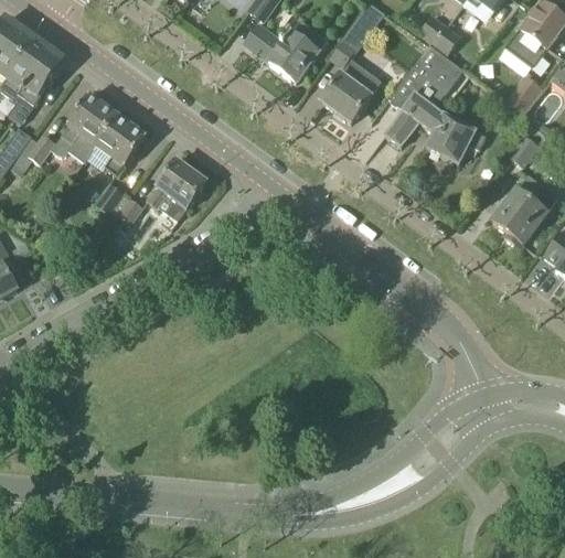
[(255,0),(248,10),(262,20),(276,0),(255,0)]
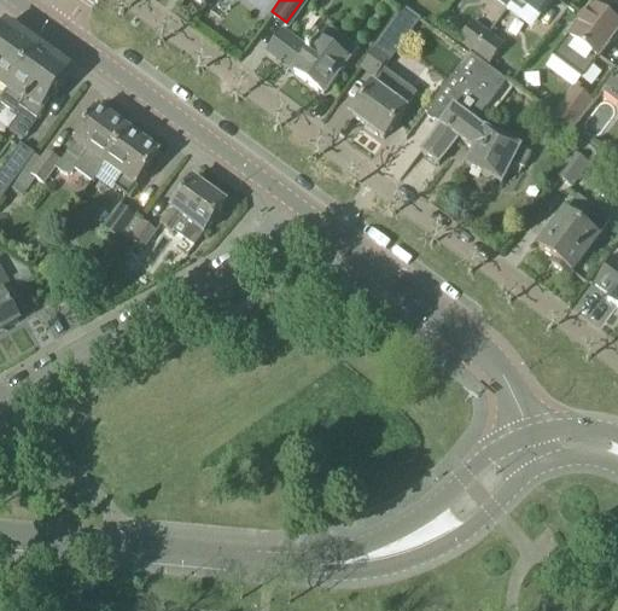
[(516,0),(520,4),(523,0),(538,13),(548,0),(516,0)]
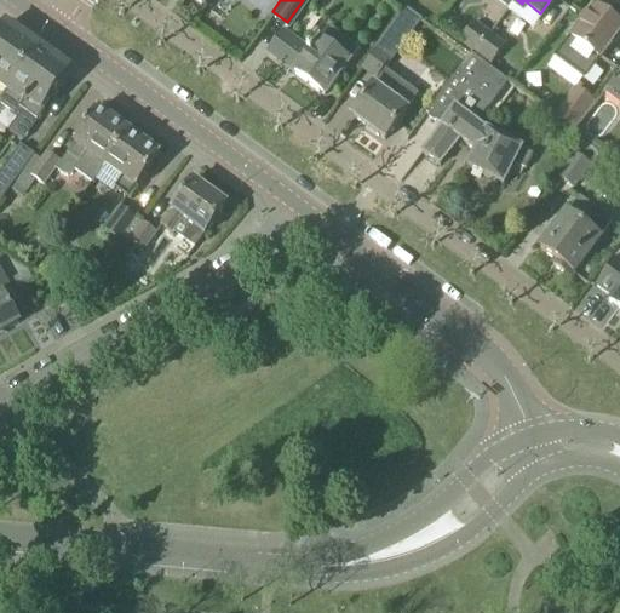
[(418,89),(386,66),(423,15),(406,1),(375,44),(361,64),(375,74),(372,80),(371,80),(362,92),(363,93),(351,110),(384,135),(407,104),(418,89)]
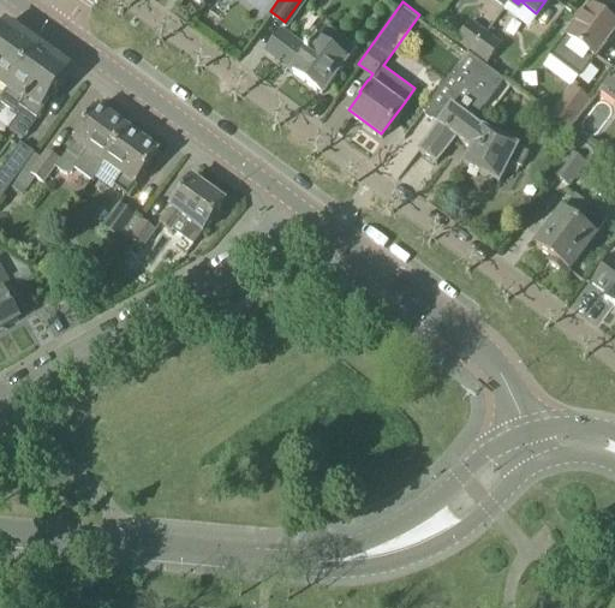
[(573,21),(556,43),(549,52),(578,75),(595,53),(607,36),(609,36),(614,29),(614,25),(614,15),(607,10),(604,11),(593,3),(591,5),(587,1),(573,21)]
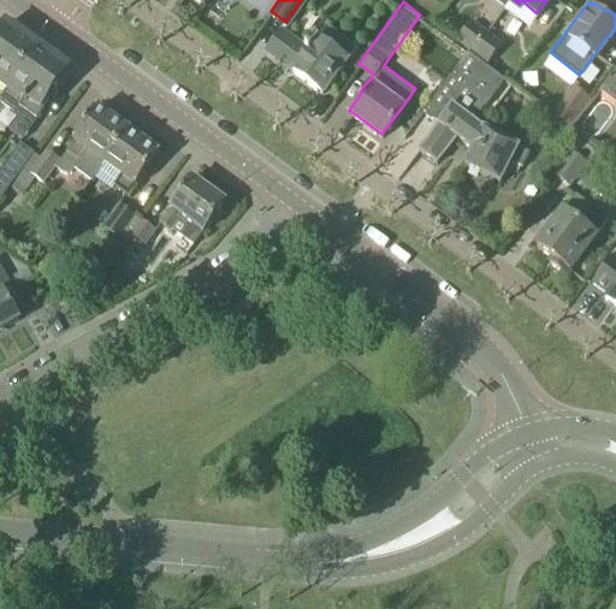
[(468,48),(471,51),(489,28),(472,15),(455,39),(468,48)]
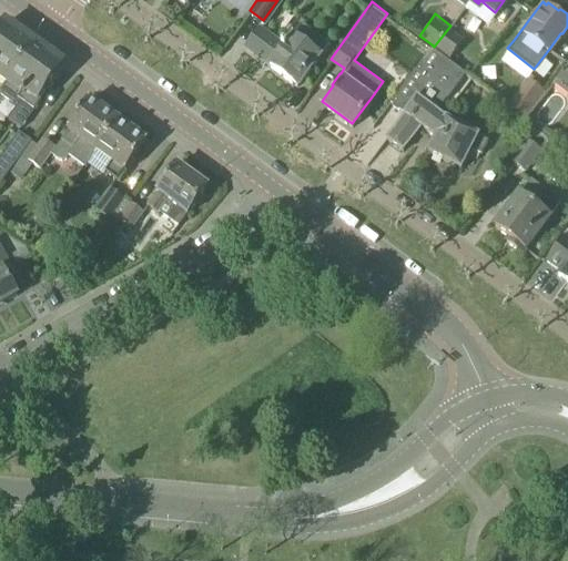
[(7,78),(34,39),(24,31),(20,30),(4,18),(0,23),(0,72),(7,78)]
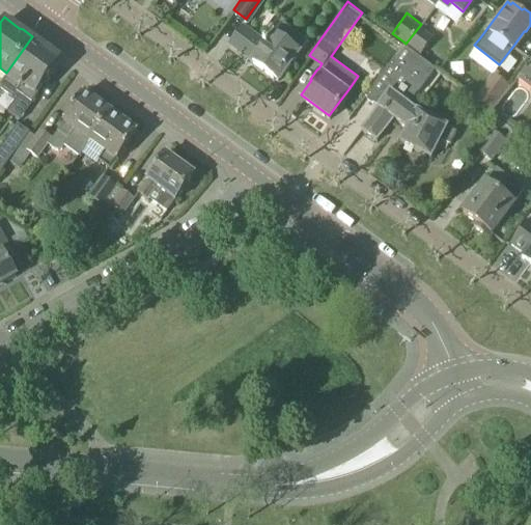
[(244,21),(240,26),(229,40),(278,77),(306,38),(281,20),(267,38),(244,21)]
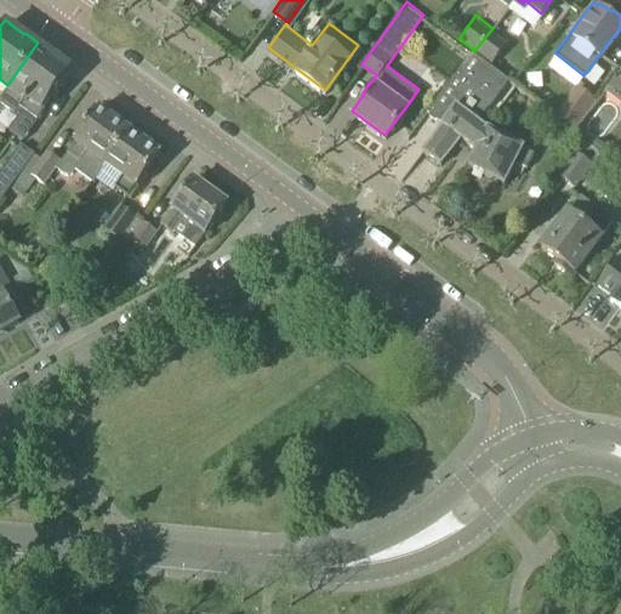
[(493,28),(474,51),(489,62),(507,39),(493,28)]
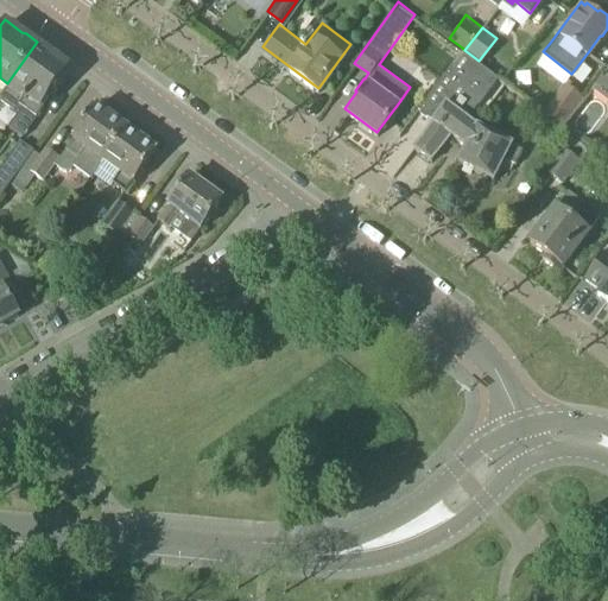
[(49,49),(37,42),(7,83),(0,93),(0,95),(14,106),(13,108),(17,112),(8,122),(23,133),(43,103),(42,102),(68,65),(51,52),(49,49)]
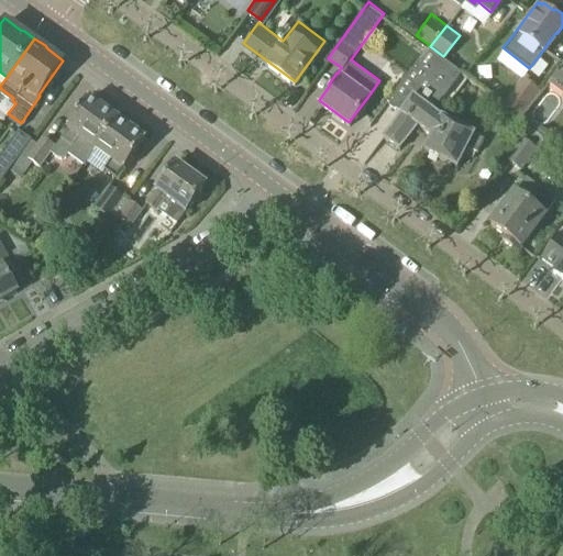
[(443,56),(430,46),(428,44),(387,99),(400,109),(414,92),(429,104),(434,97),(438,100),(461,69),(443,56)]
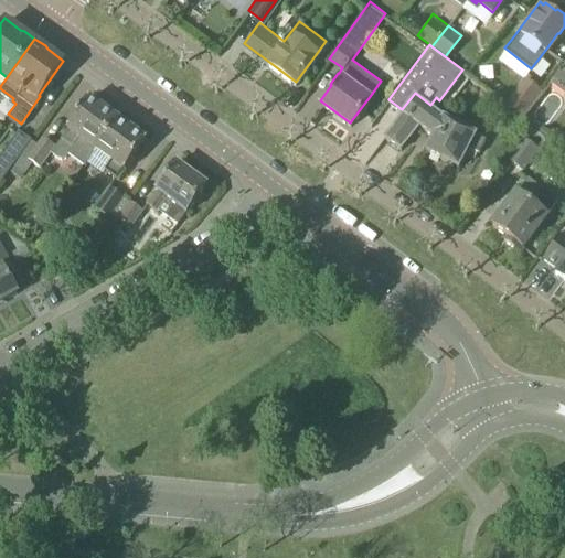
[(564,58),(551,78),(564,89),(564,58)]
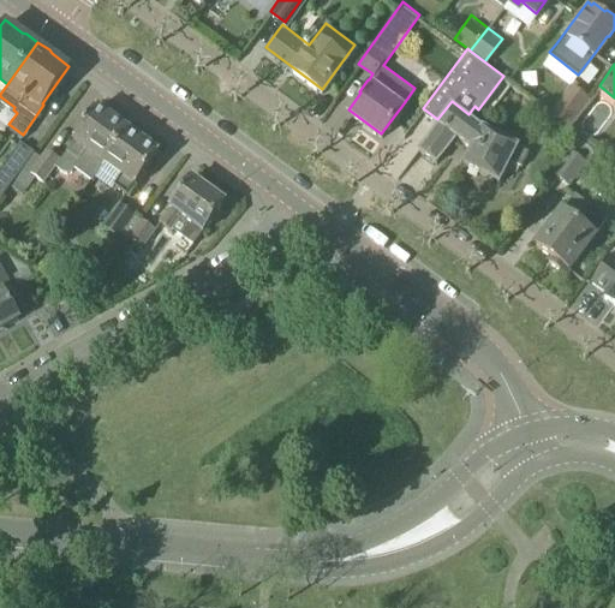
[(549,109),(569,125),(571,124),(591,96),(571,81),(549,109)]
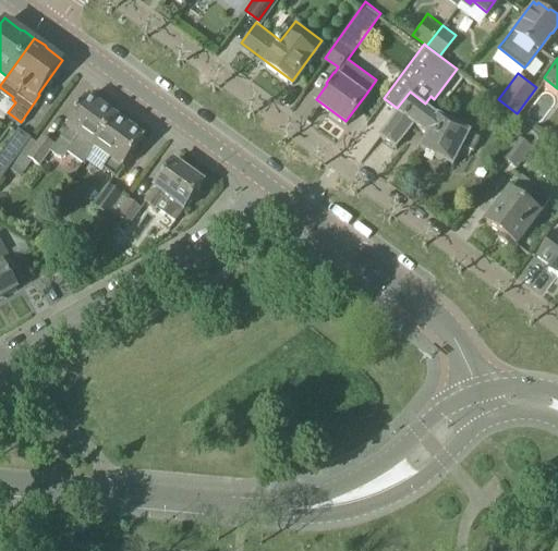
[(410,92),(397,108),(379,132),(396,144),(414,120),(427,131),(420,145),(453,162),(463,142),(473,147),(480,134),(437,112),(428,106),(434,99),(431,96),(425,103),(410,92)]
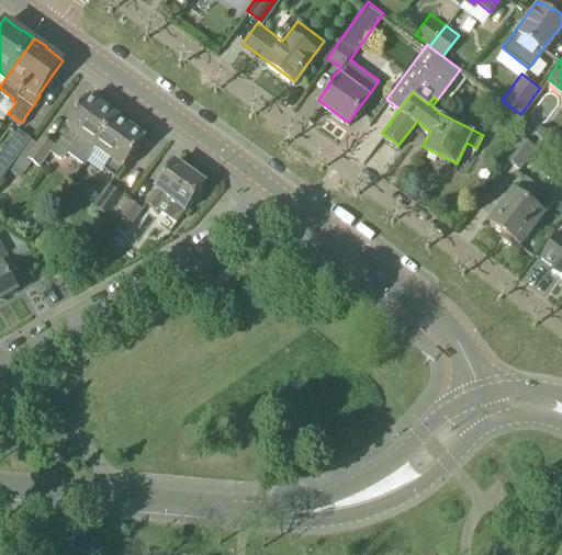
[(86,157),(86,158),(117,115),(114,113),(115,112),(105,103),(103,105),(88,93),(66,123),(68,125),(55,143),(42,133),(36,140),(30,135),(9,166),(20,173),(23,169),(24,169),(33,157),(40,162),(49,148),(56,153),(62,155),(66,151),(68,150),(82,161),(86,157)]
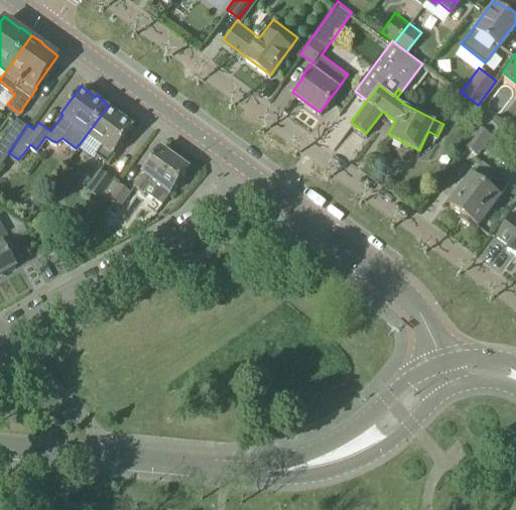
[(93,155),(96,152),(106,160),(112,151),(114,152),(134,125),(119,114),(120,113),(110,106),(109,107),(108,106),(79,145),(93,155)]
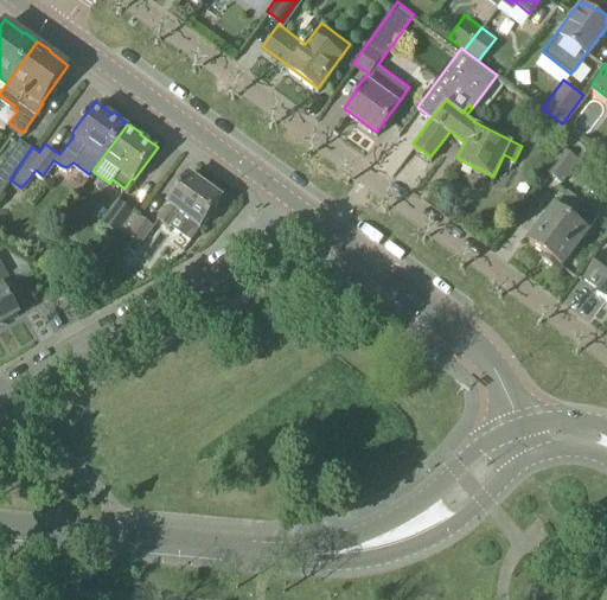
[(575,131),(564,146),(548,170),(562,180),(580,157),(579,155),(589,141),(575,131)]
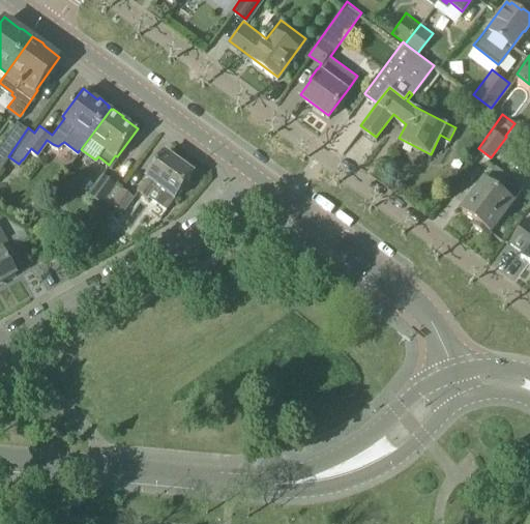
[(0,166),(1,167),(8,156),(28,127),(17,119),(0,142),(0,166)]
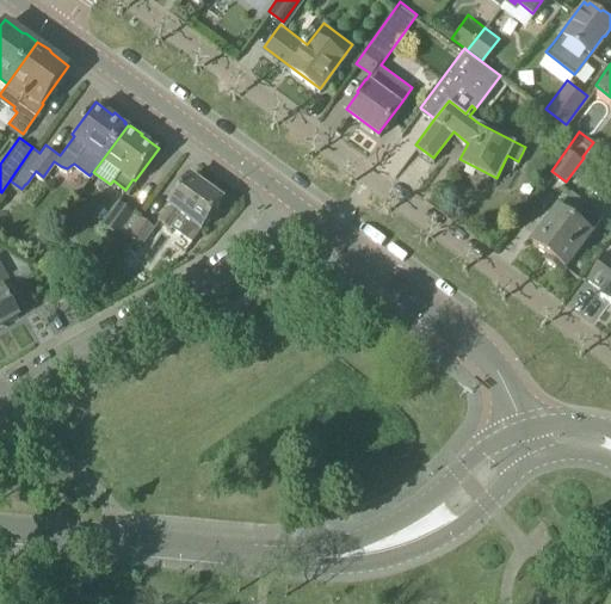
[(172,222),(192,238),(223,196),(191,172),(159,216),(171,225),(172,222)]
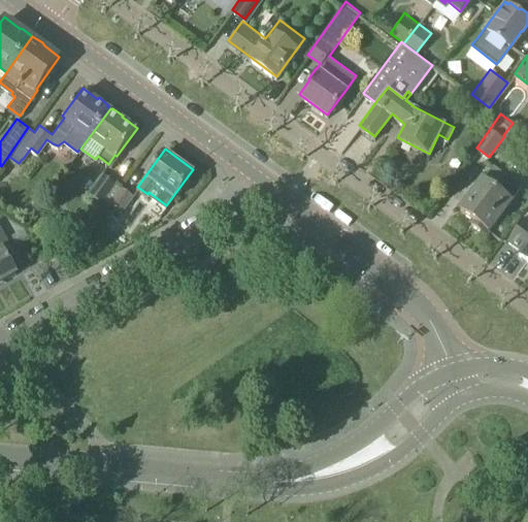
[(494,163),(484,176),(460,207),(472,217),(470,220),(486,231),(512,197),(509,196),(521,183),(494,163)]
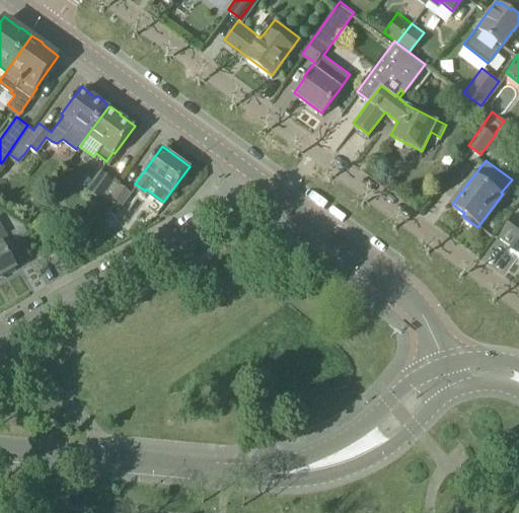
[(101,194),(107,198),(119,181),(119,180),(118,182),(113,178),(114,177),(101,167),(86,187),(99,197),(101,194)]
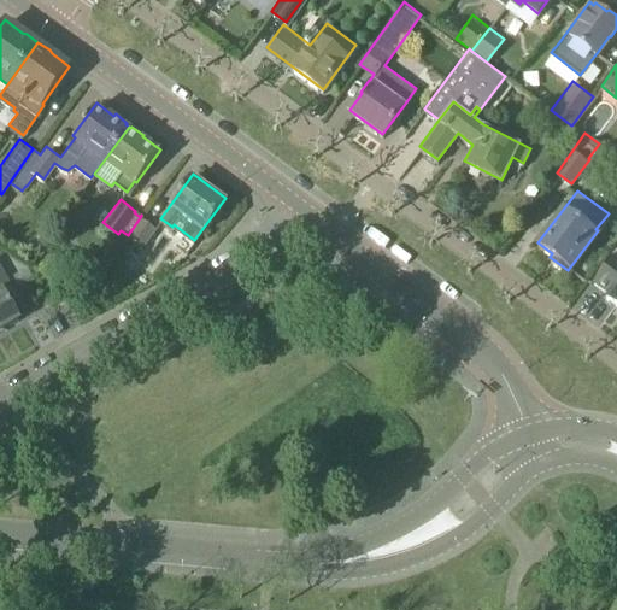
[(141,216),(128,235),(141,245),(156,226),(141,216)]
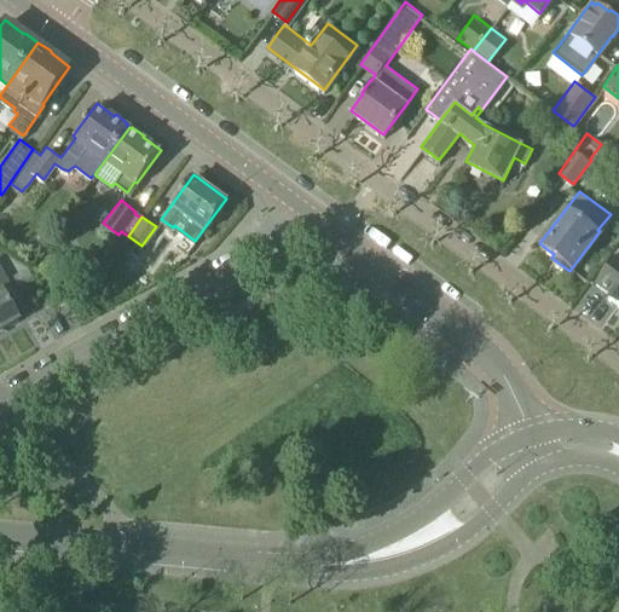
[(618,244),(614,253),(615,254),(596,281),(611,292),(608,295),(618,302),(618,244)]
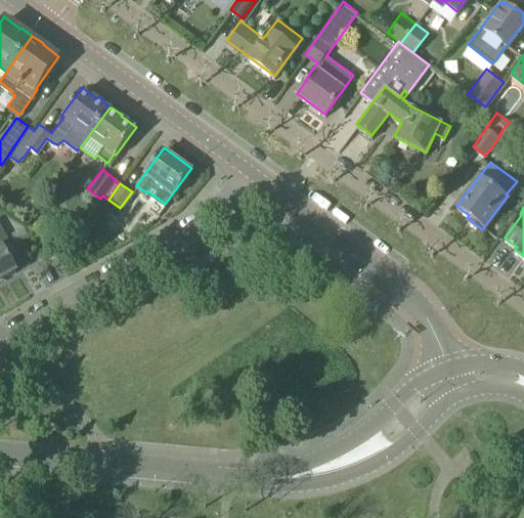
[(0,276),(15,268),(8,255),(14,251),(0,224),(0,276)]
